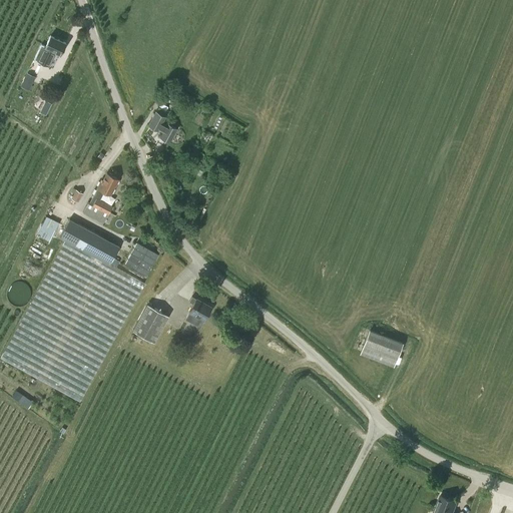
[(60,54),(65,43),(49,36),(44,46),(40,44),(34,59),(45,64),(51,50),(60,54)]
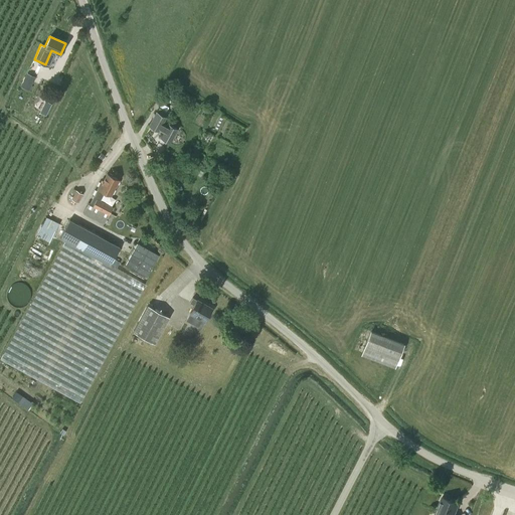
[(25,77),(22,84),(28,89),(32,80),(25,77)]
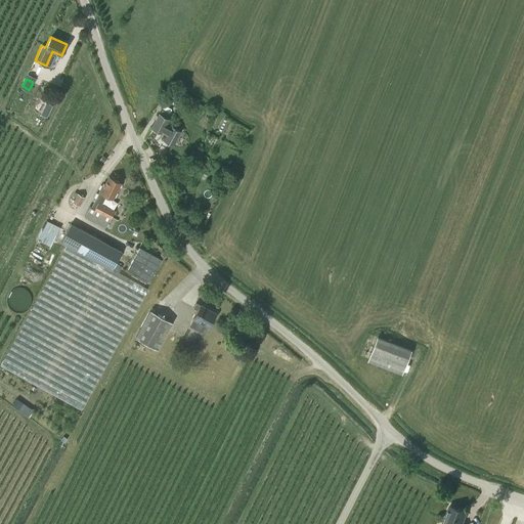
[(171,128),(166,125),(169,119),(168,118),(170,115),(169,115),(163,111),(160,115),(151,128),(161,134),(162,133),(167,135),(164,141),(173,146),(180,132),(172,127),(171,128)]
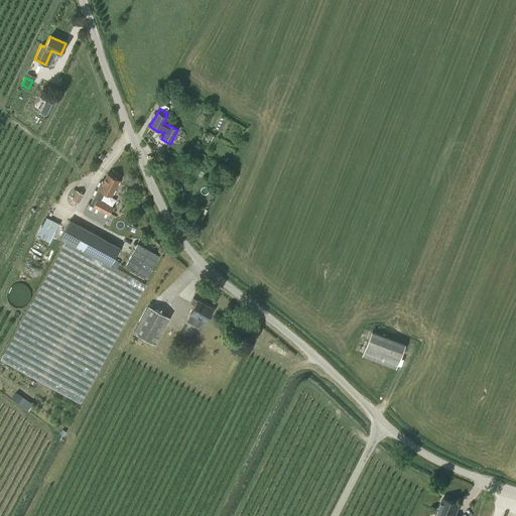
[(110,196),(119,179),(108,173),(104,181),(102,180),(90,204),(89,203),(83,213),(104,225),(112,208),(100,202),(105,192),(110,196)]
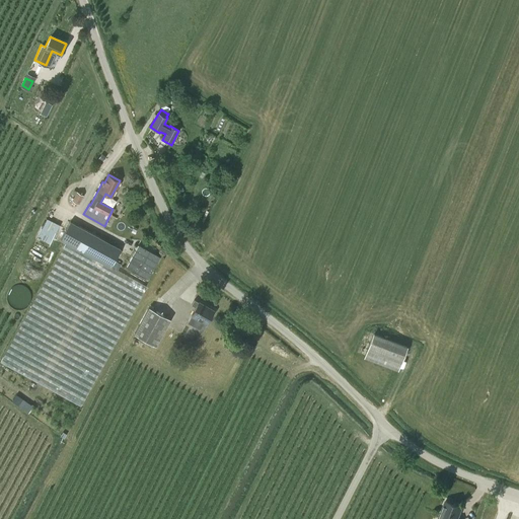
[(79,205),(84,196),(76,192),(72,201),(79,205)]
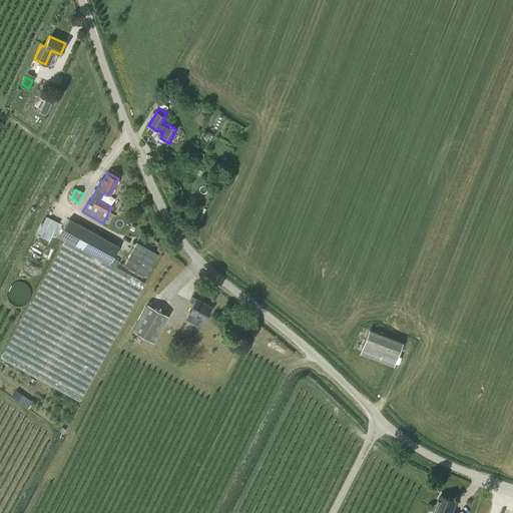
[(79,402),(93,377),(116,336),(144,284),(108,265),(118,246),(68,218),(59,236),(66,239),(58,253),(26,312),(1,359),(79,402)]
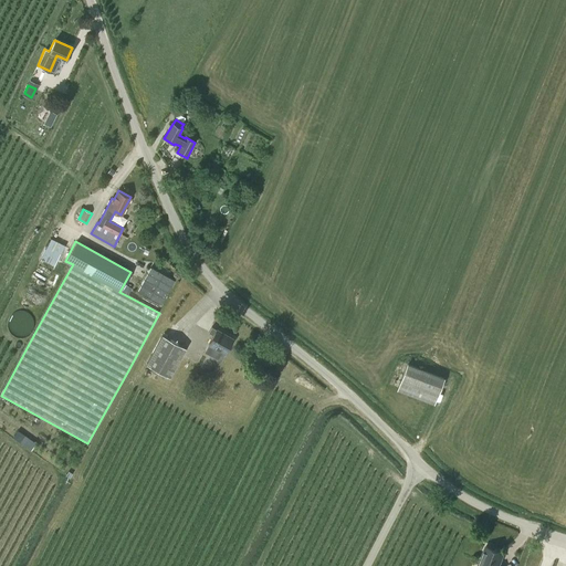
[(48,248),(43,259),(50,262),(55,252),(48,248)]
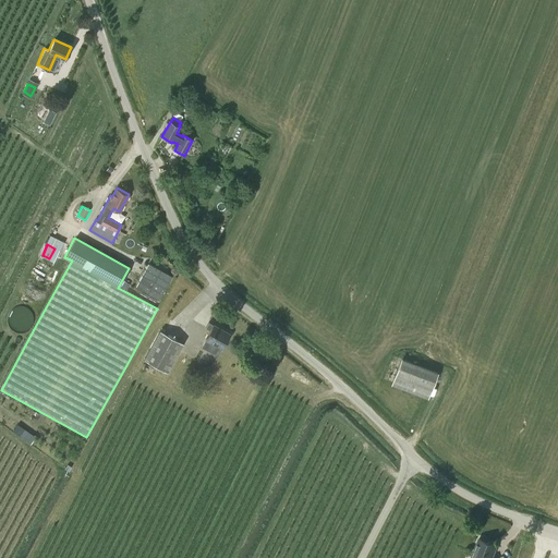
[(147,264),(135,287),(158,300),(171,277),(147,264)]
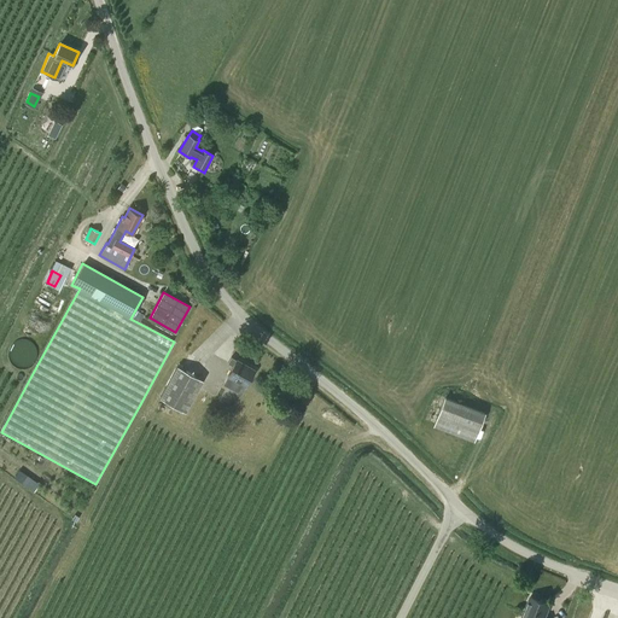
[(246,386),(255,371),(231,357),(227,363),(233,366),(227,375),(228,377),(226,382),(227,386),(238,392),(242,391),(244,385),(246,386)]
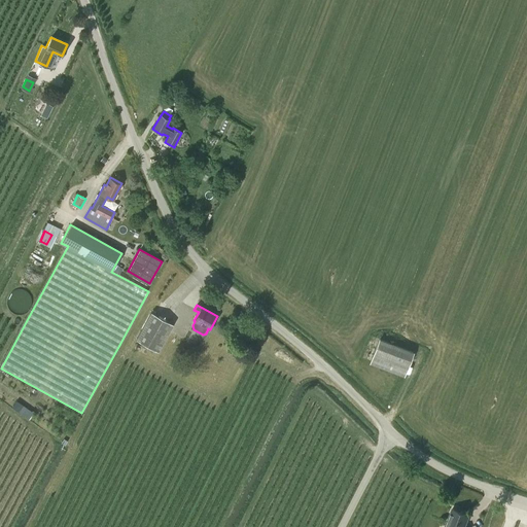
[(157,351),(172,324),(150,312),(136,340),(157,351)]
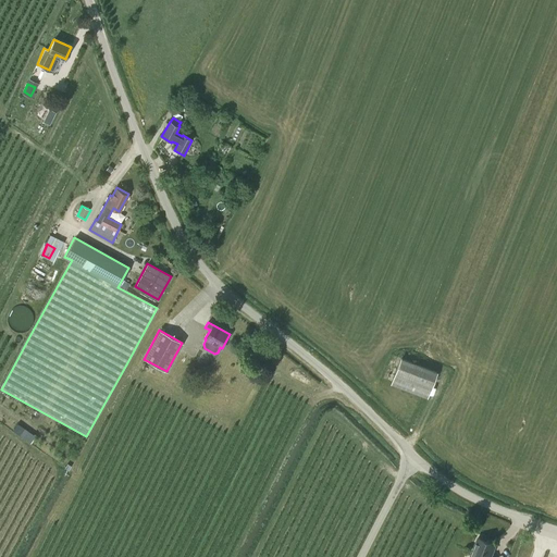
[(426,396),(436,371),(400,358),(392,383),(426,396)]
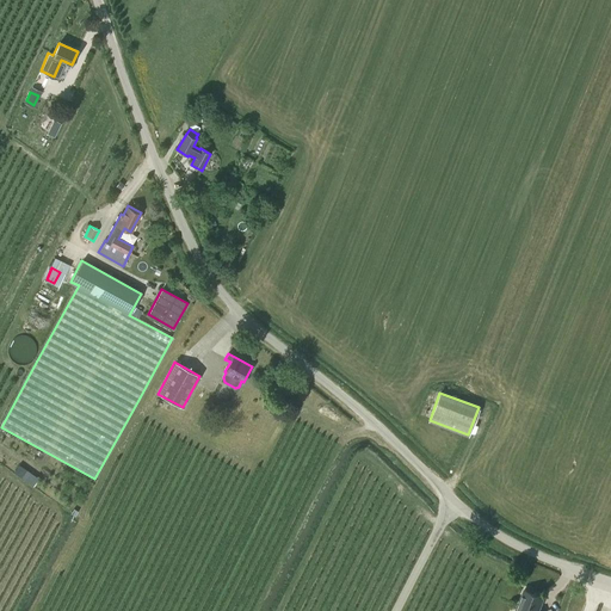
[(20,463),(14,470),(35,485),(39,477),(20,463)]
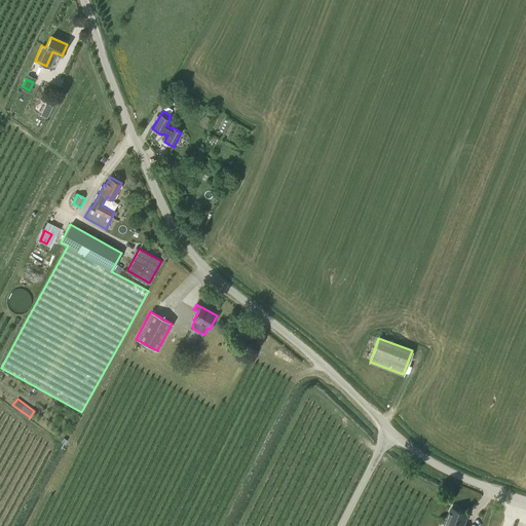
[(452,506),(443,525),(462,525),(467,513),(459,510),(458,508),(455,506),(453,508),(452,506)]
